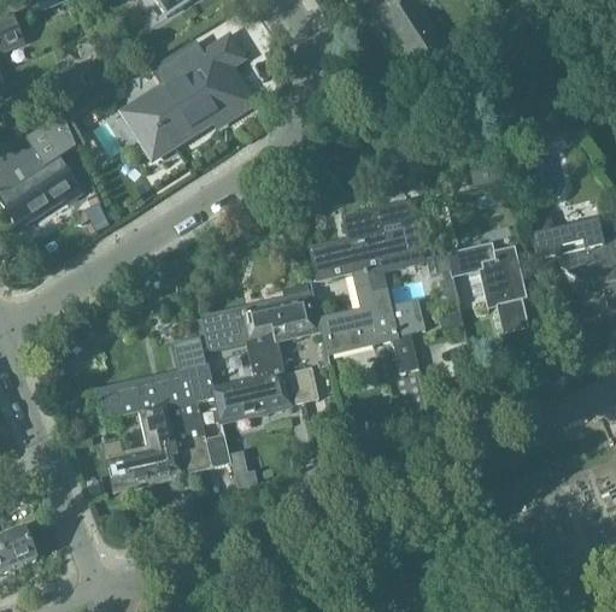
[(39,0),(42,10),(64,0),(39,0)]
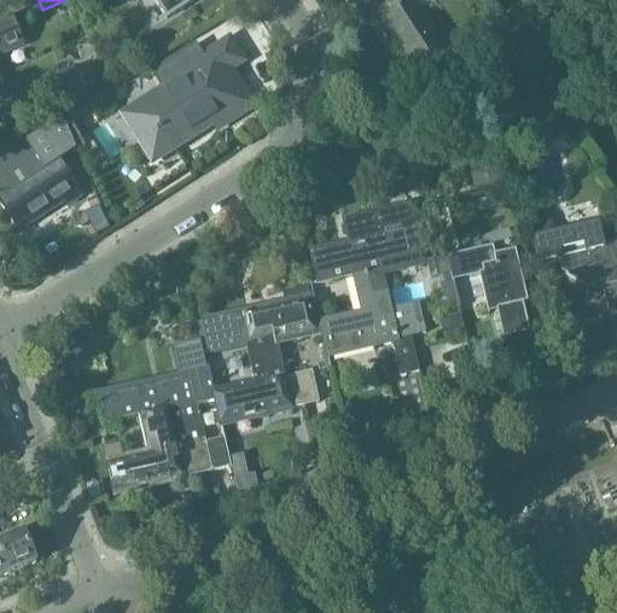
[(158,0),(167,13),(168,16),(169,15),(169,13),(190,0),(158,0)]
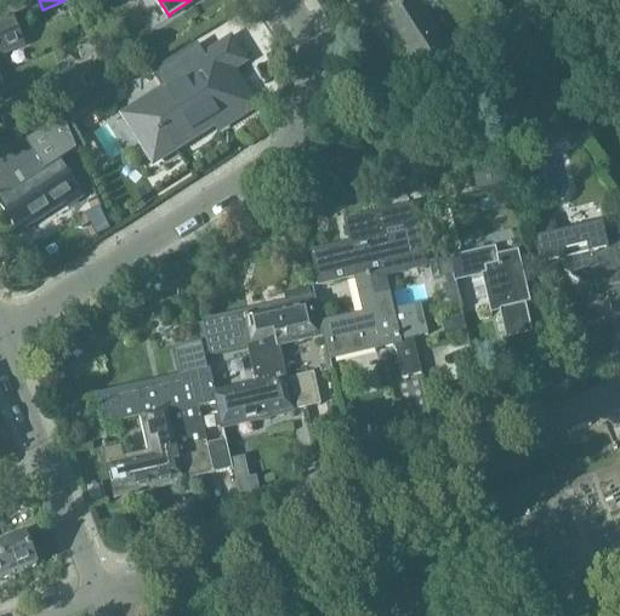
[(391,0),(375,11),(382,22),(388,18),(422,72),(453,52),(420,0),(416,0),(408,6),(403,0),(391,0)]
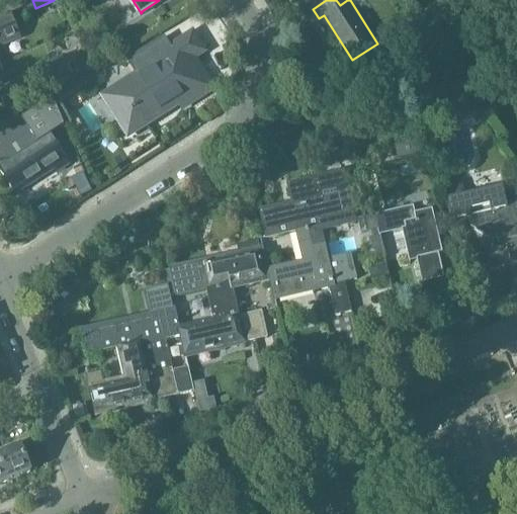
[(294,6),(283,12),(288,22),(300,15),(294,6)]
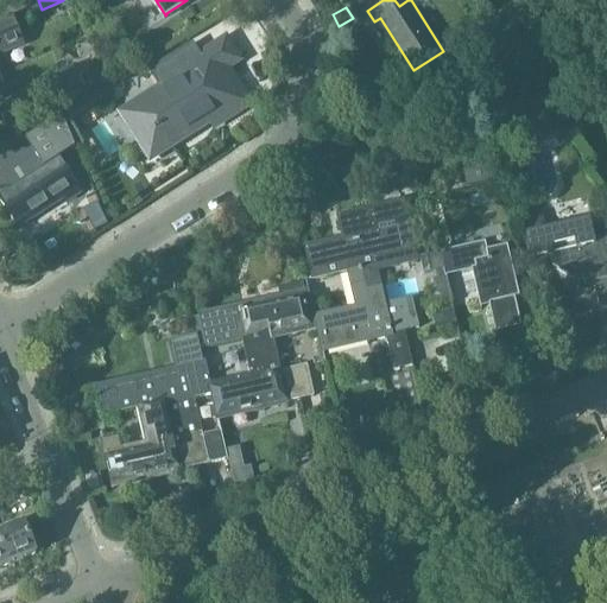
[(13,14),(0,19),(0,93),(5,90),(1,83),(2,82),(5,78),(0,67),(0,43),(2,48),(24,39),(13,14)]
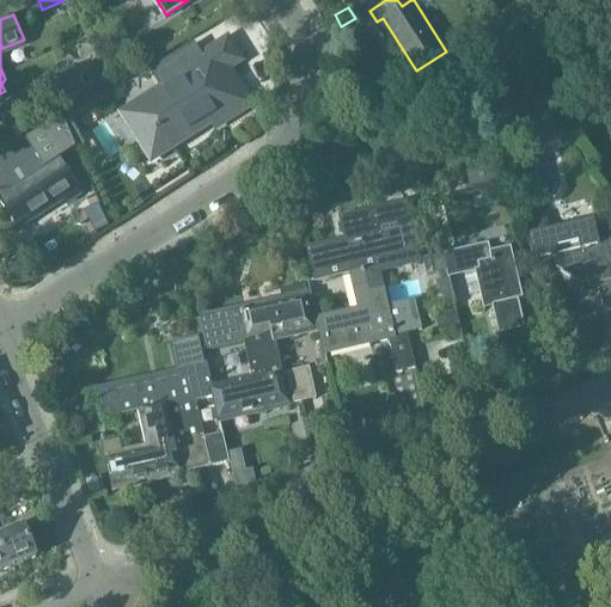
[(171,87),(130,114),(145,136),(146,138),(158,130),(169,147),(227,110),(231,116),(254,102),(231,66),(243,57),(228,36),(202,51),(201,49),(195,40),(157,63),(171,87)]
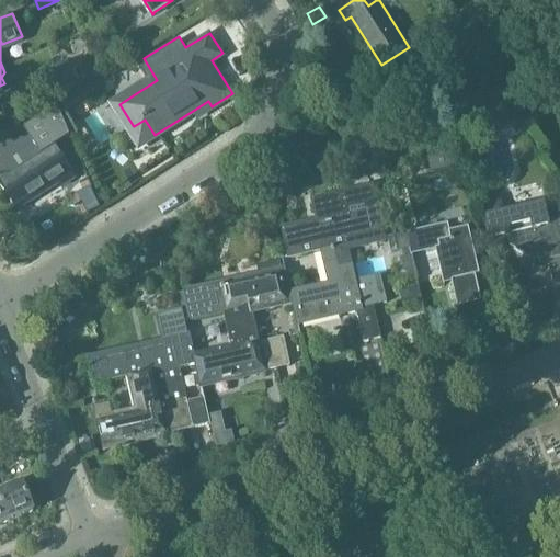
[(68,58),(53,65),(55,68),(63,88),(72,83),(77,81),(68,58)]
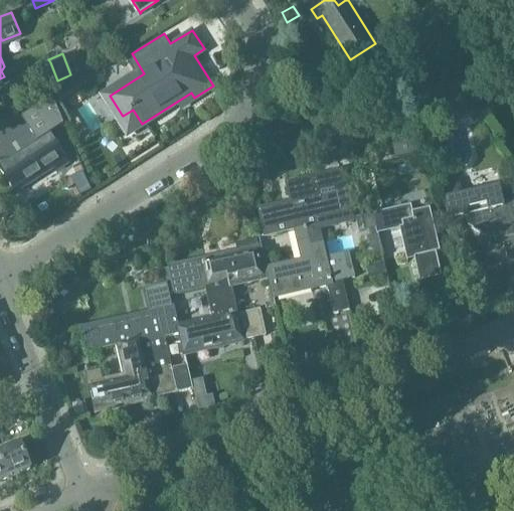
[(468,91),(457,100),(465,112),(477,103),(468,91)]
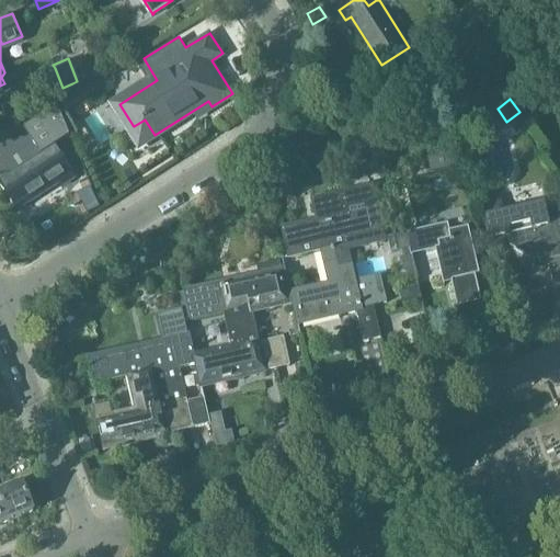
[(42,151),(0,178),(18,205),(21,203),(35,194),(60,179),(61,182),(75,173),(56,143),(42,151)]
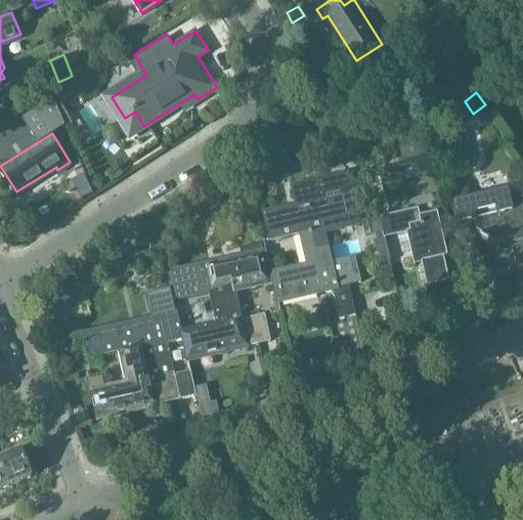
[(425,140),(404,145),(407,158),(428,154),(425,140)]
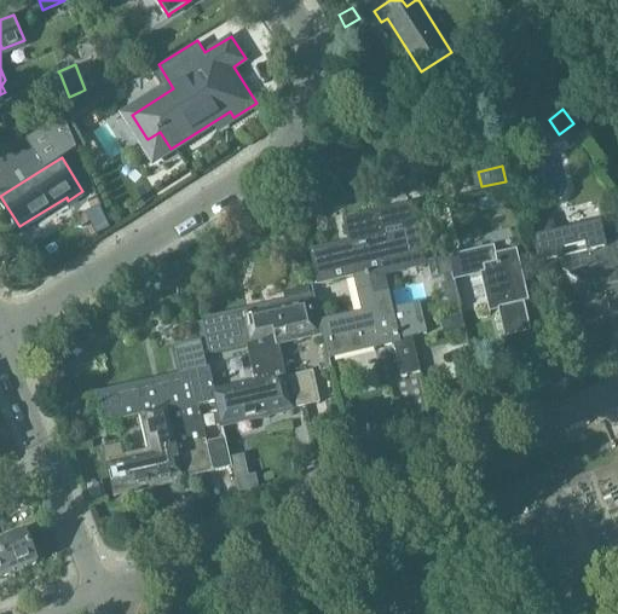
[(351,242),(312,250),(319,281),(361,272),(383,266),(385,271),(426,262),(419,227),(413,202),(345,216),(351,242)]
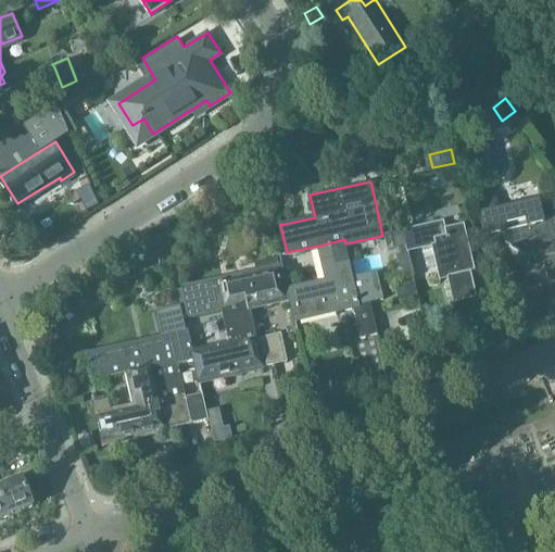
[(90,183),(78,189),(87,209),(99,203),(90,183)]
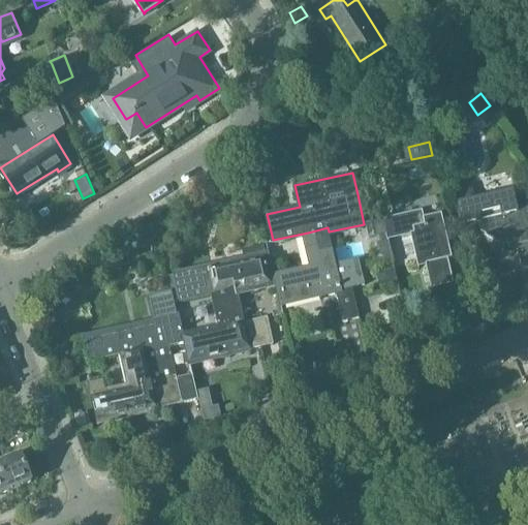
[(464,224),(480,221),(483,229),(500,240),(507,238),(509,245),(518,244),(523,268),(527,267),(527,194),(516,198),(514,190),(459,203),(464,224)]
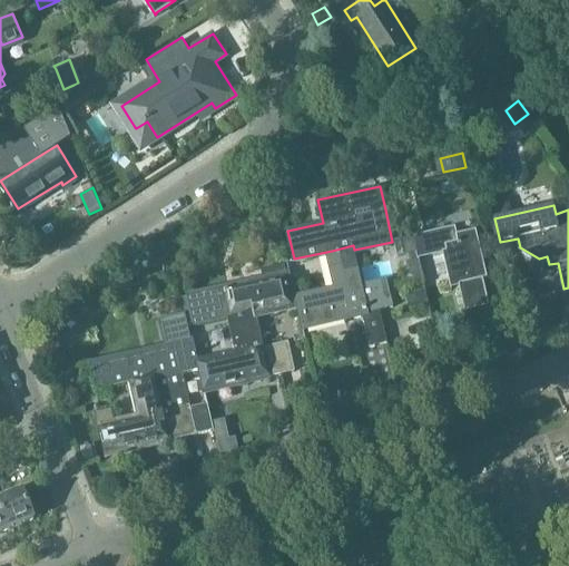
[(455,225),(402,237),(405,253),(417,250),(419,259),(420,257),(420,256),(443,251),(444,254),(449,253),(453,272),(449,273),(451,284),(459,283),(466,309),(490,303),(483,277),(487,276),(476,228),(457,233),(455,225)]
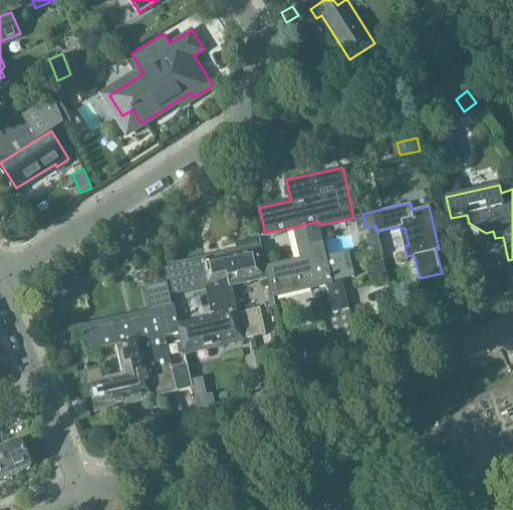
[(147,217),(136,221),(141,234),(152,229),(147,217)]
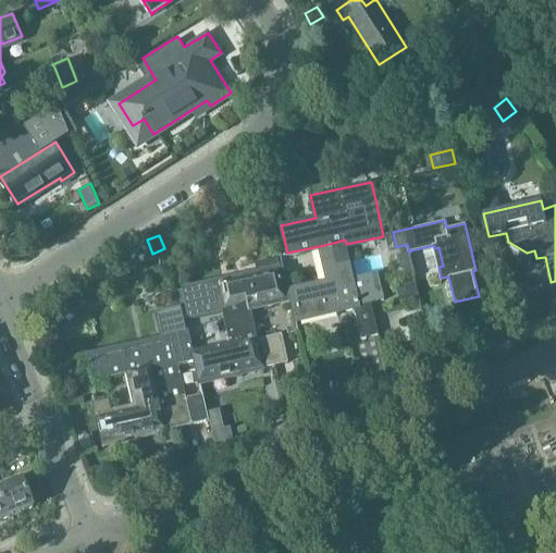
[(332,280),(291,290),(292,294),(297,316),(354,303),(356,310),(361,335),(379,332),(371,299),(366,273),(354,275),(346,244),(345,240),(324,245),(332,280)]
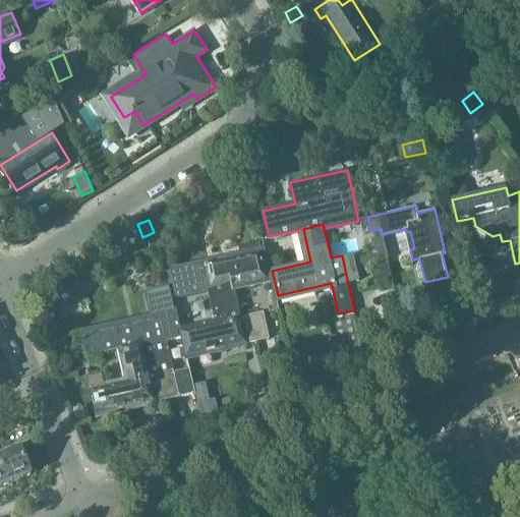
[(242,253),(172,270),(173,271),(178,293),(208,287),(212,286),(234,281),(234,284),(273,275),(272,271),(271,271),(266,248),(263,249),(261,241),(240,245),(242,253)]
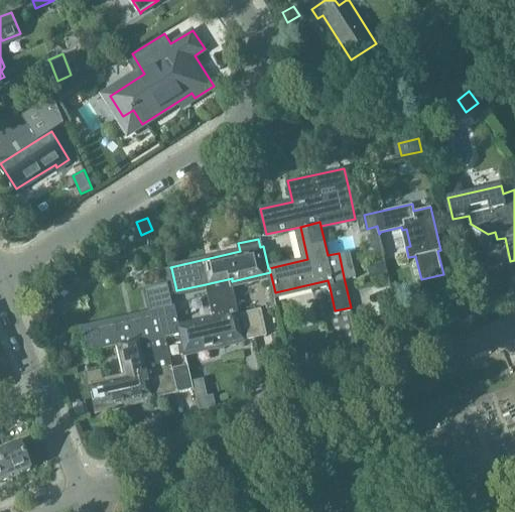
[(351,250),(339,253),(344,277),(356,274),(351,250)]
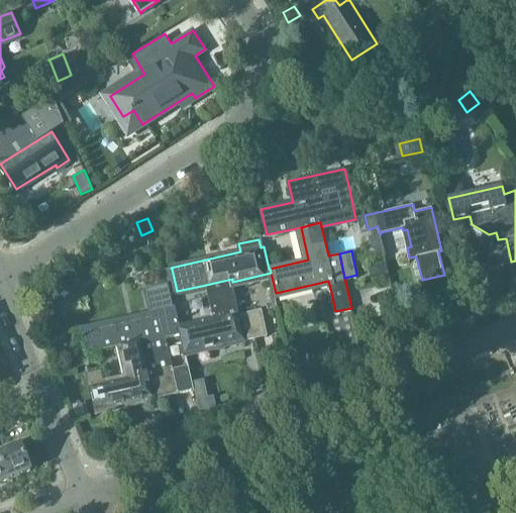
[(172,269),(168,270),(173,292),(177,291),(172,269)]
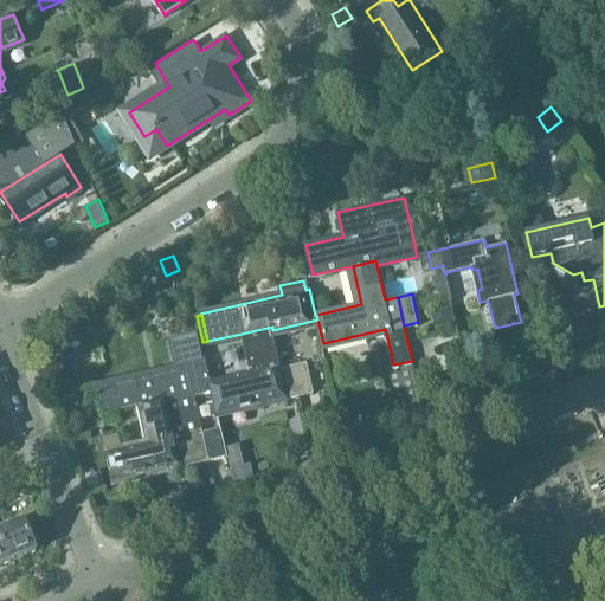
[(250,370),(211,379),(211,382),(213,389),(218,413),(287,398),(301,395),(294,364),(281,367),(272,330),(272,327),(246,333),(242,334),(250,370)]
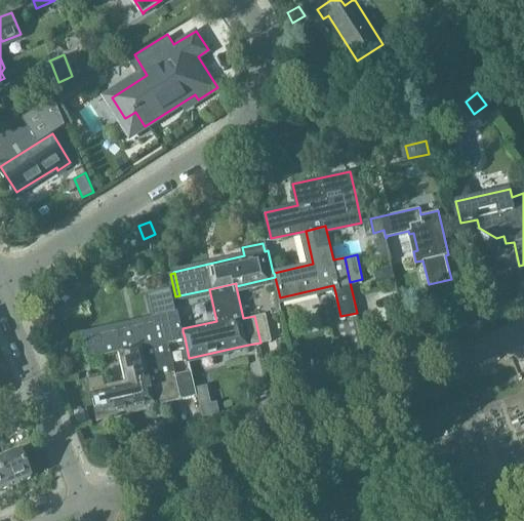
[(156,317),(85,332),(90,353),(119,347),(144,342),(152,375),(163,373),(169,400),(197,394),(192,370),(176,373),(168,342),(185,337),(183,331),(183,328),(178,312),(175,312),(171,290),(151,294),(156,317)]
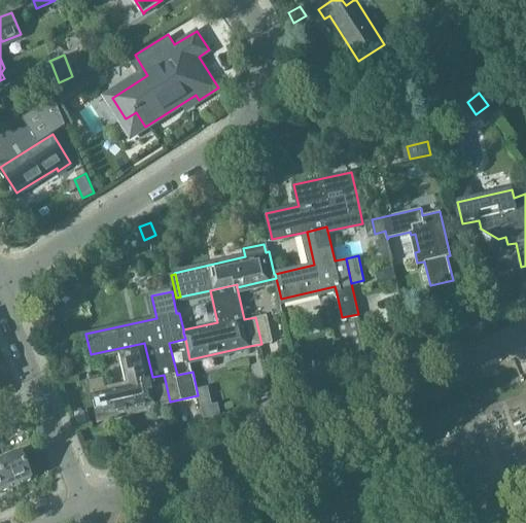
[(268,314),(255,317),(261,344),(274,341),(268,314)]
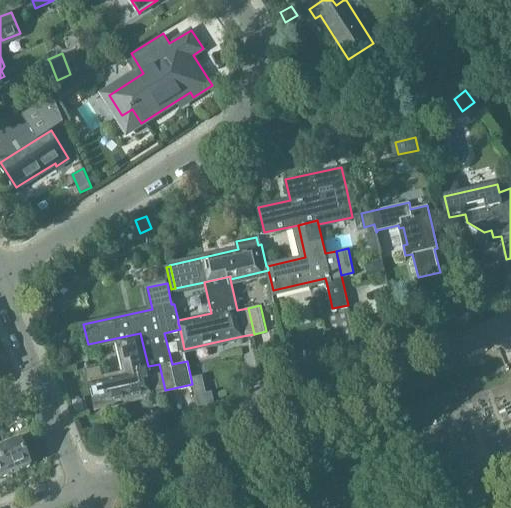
[(63,329),(49,333),(52,345),(67,341),(63,329)]
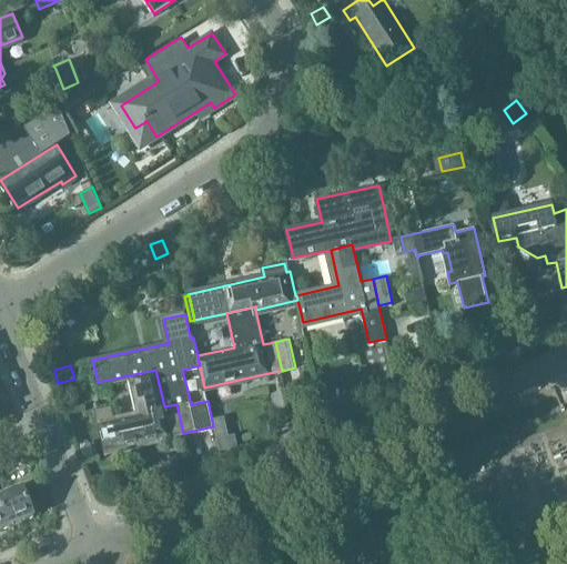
[(113,406),(97,411),(105,450),(171,435),(171,436),(183,433),(176,404),(164,406),(155,370),(129,375),(137,411),(115,415),(113,406)]
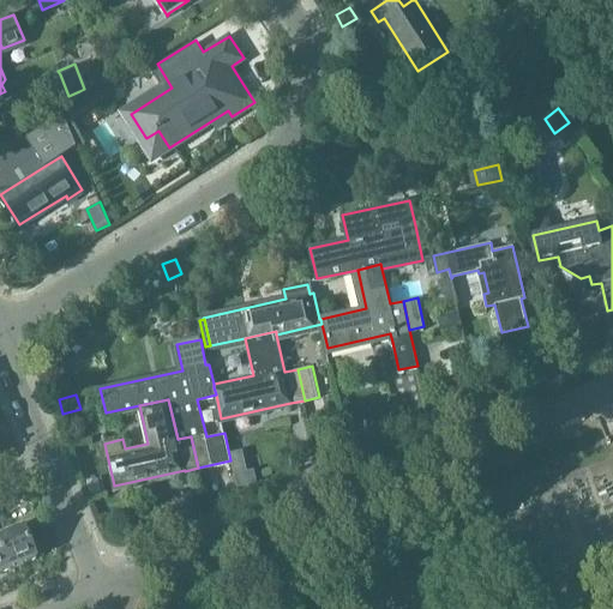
[(25,526),(0,535),(0,540),(11,566),(32,558),(37,555),(29,534),(25,526)]
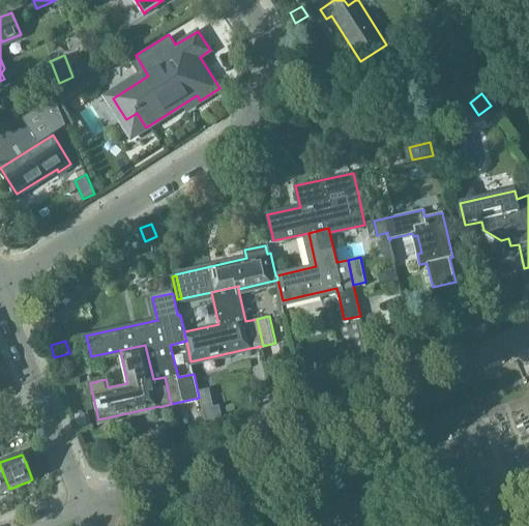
[(0,492),(9,489),(0,466),(0,492)]
